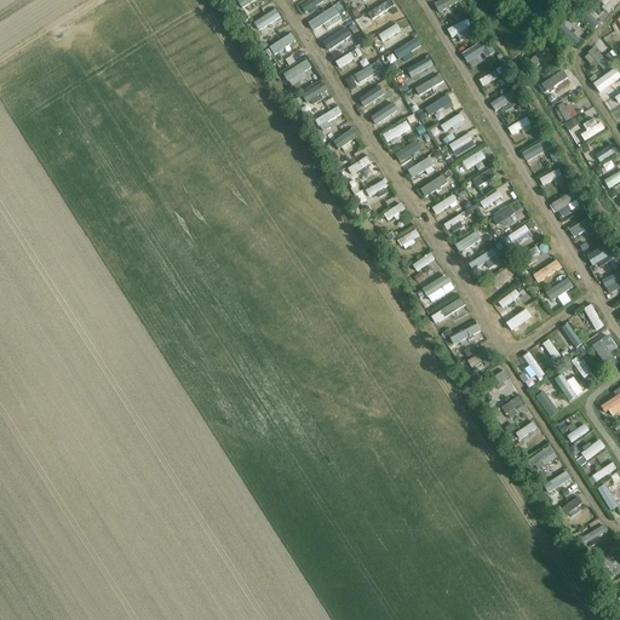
[(305,15),(323,3),(321,0),(311,0),(300,7),(305,15)]
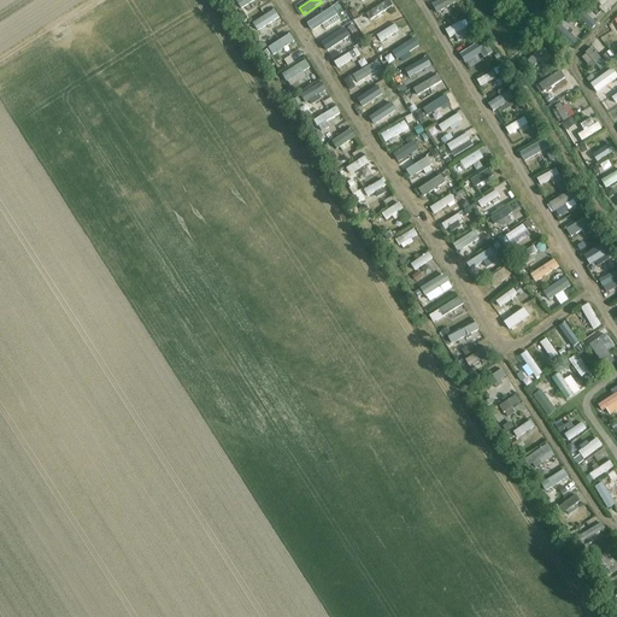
[(454,0),(442,0),(432,7),(435,13),(446,6),(450,12),(459,6),(456,1),(456,0),(454,0)]
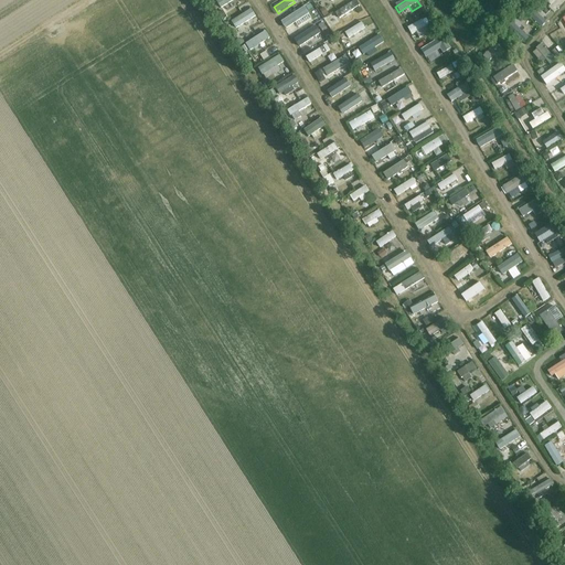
[(349,3),(333,13),(337,19),(352,9),(349,3)]
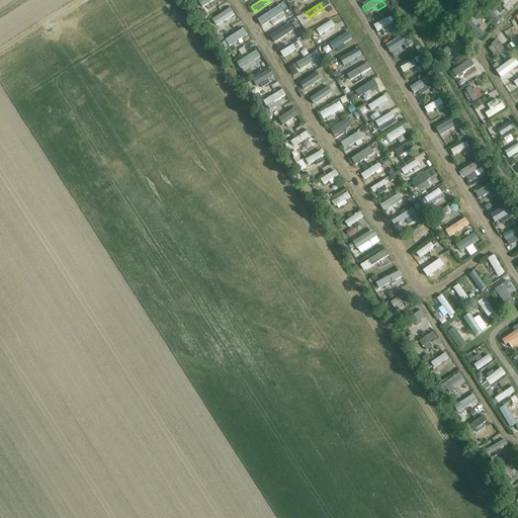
[(483,12),(495,24),(499,20),(487,8),(483,12)]
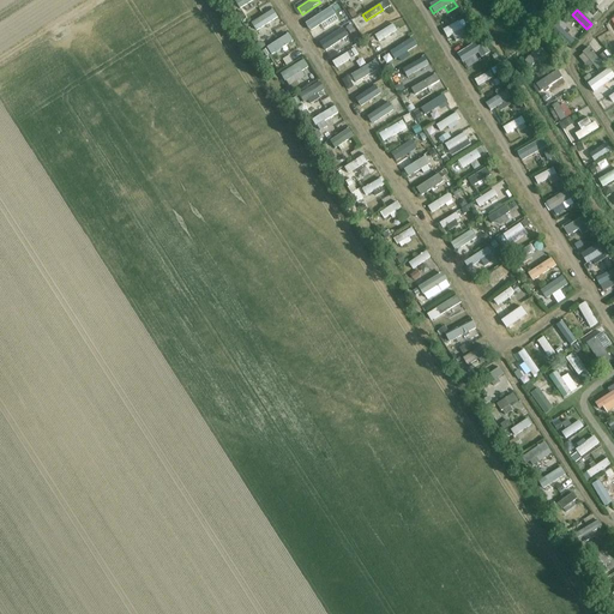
[(583,16),(593,23),(597,18),(588,10),(583,16)]
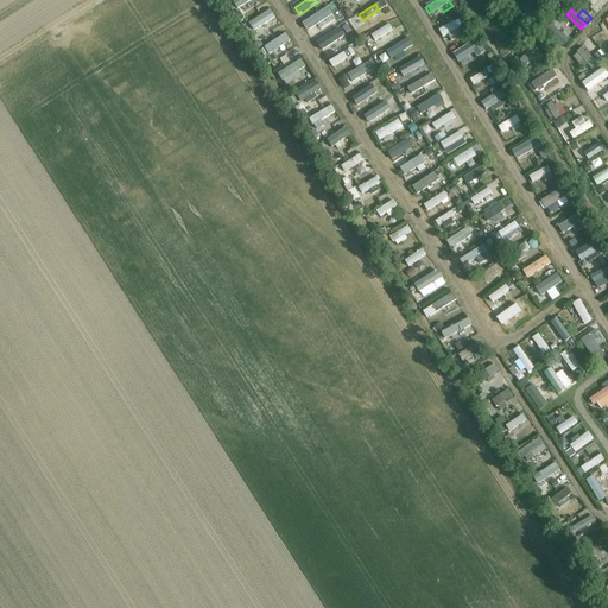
[(270,11),(248,24),(253,30),(261,25),(265,30),(272,24),(270,19),(273,17),(270,11)]
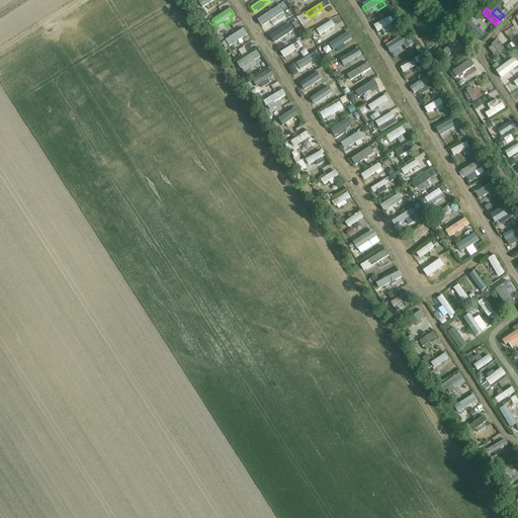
[(263,24),(277,15),(274,10),(260,19),(263,24)]
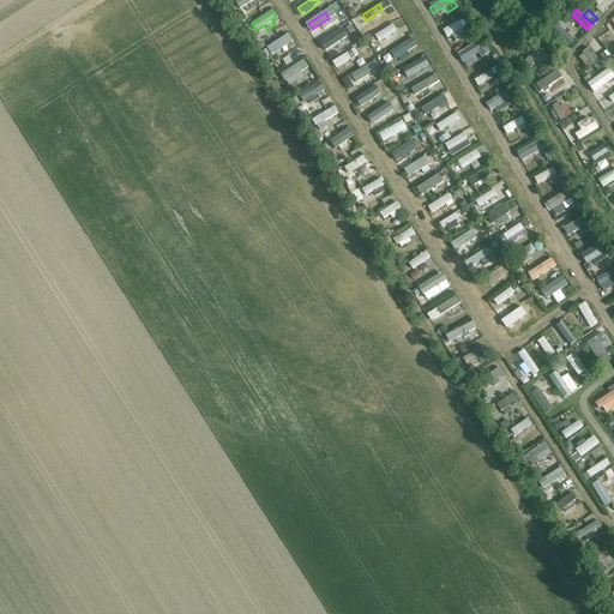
[(465,18),(445,31),(449,37),(469,24),(465,18)]
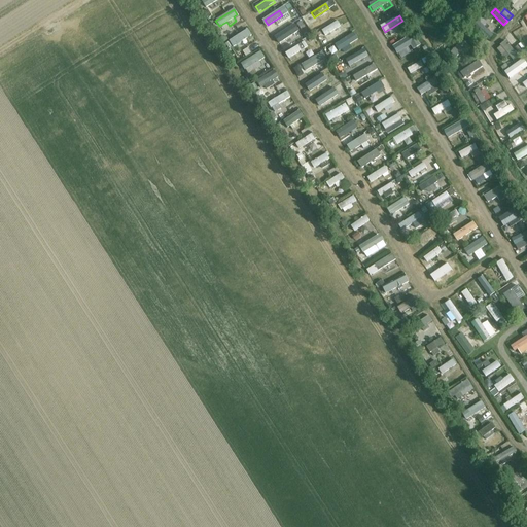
[(337,22),(321,31),(324,36),(340,27),(337,22)]
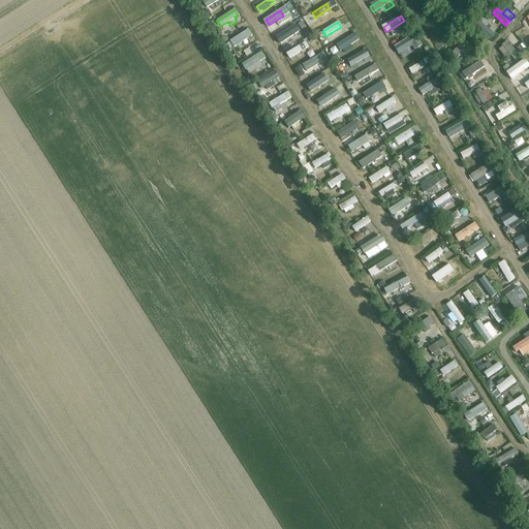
[(474,26),(490,40),(494,36),(478,22),(474,26)]
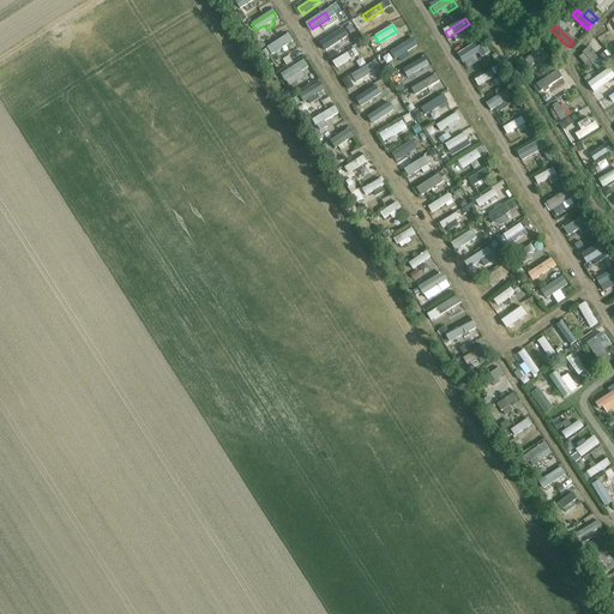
[(324,48),(344,35),(342,29),(320,43),(324,48)]
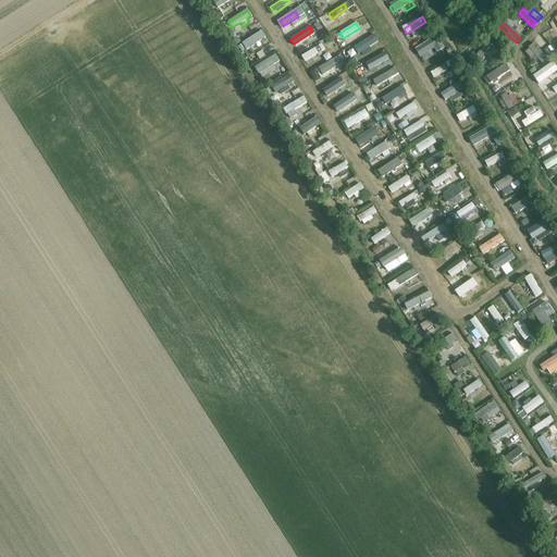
[(545,31),(555,44),(556,41),(556,37),(551,27),(545,31)]
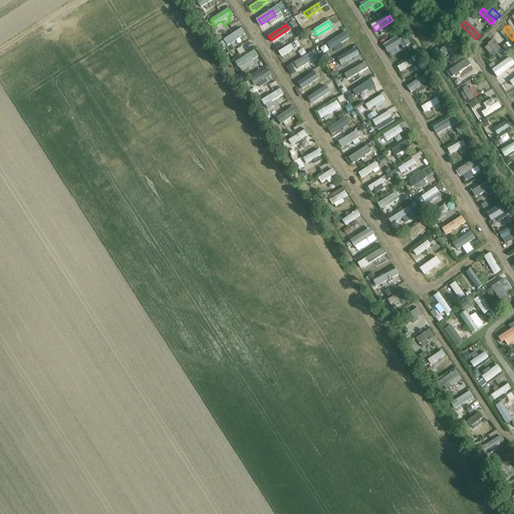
[(231,42),(244,34),(241,29),(228,38),(231,42)]
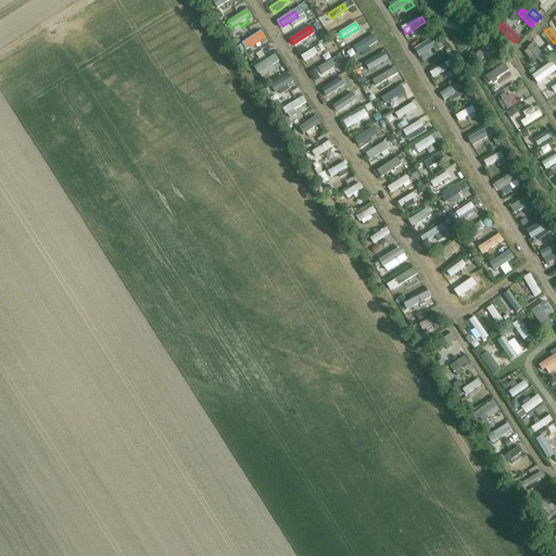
[(418,57),(440,43),(436,37),(415,50),(418,57)]
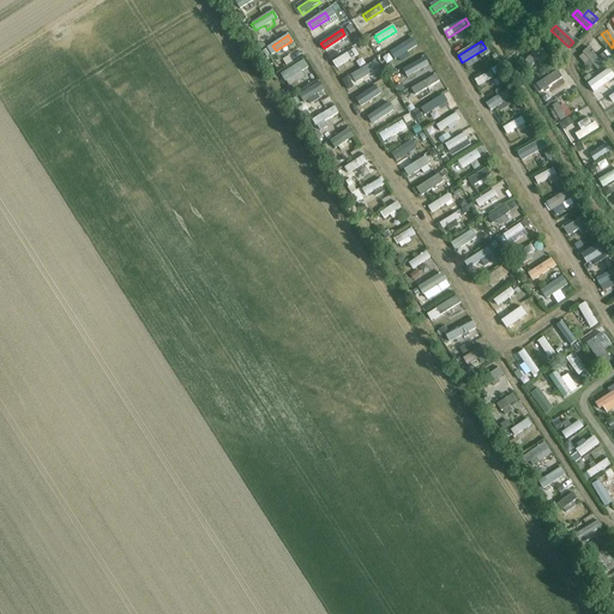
[(404,44),(391,52),(395,58),(407,50),(404,44)]
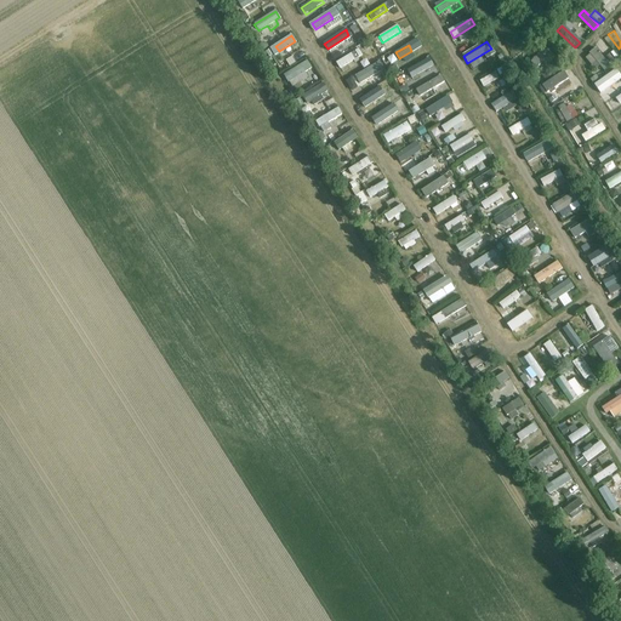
[(545,47),(530,63),(536,68),(551,53),(545,47)]
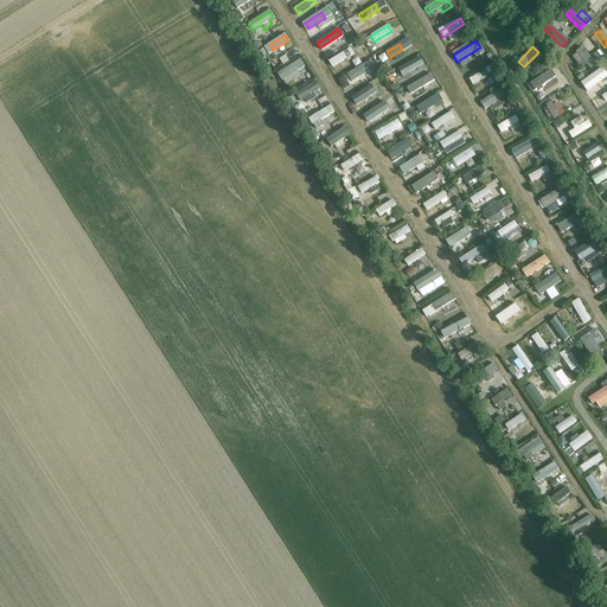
[(596,65),(581,48),(576,52),(586,64),(583,65),(586,69),(588,68),(590,70),(596,65)]
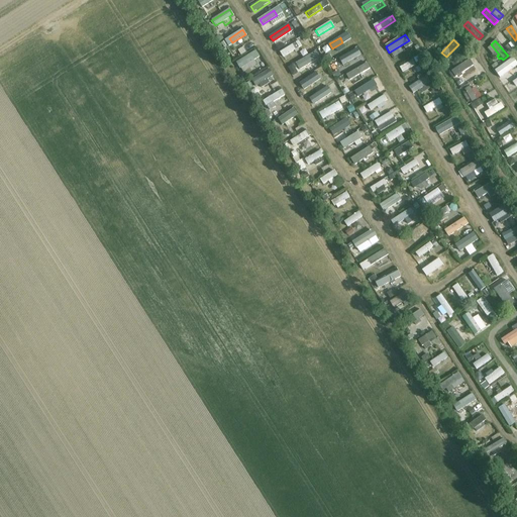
[(295,42),(280,52),(283,57),(293,50),(294,53),(297,50),(296,49),(298,47),(295,42)]
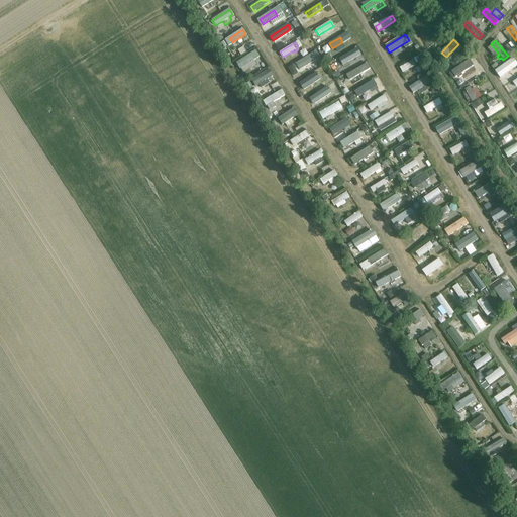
[(245,69),(262,61),(259,55),(263,53),(260,45),(238,56),(245,69)]
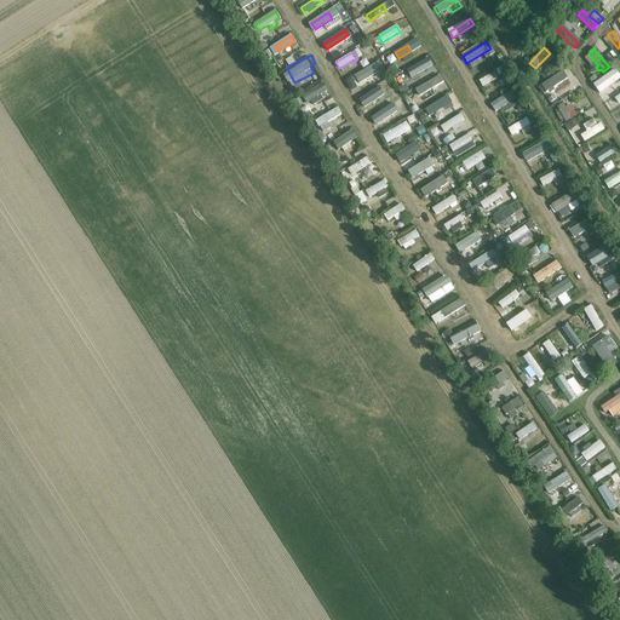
[(426,59),(405,73),(408,79),(430,67),(426,59)]
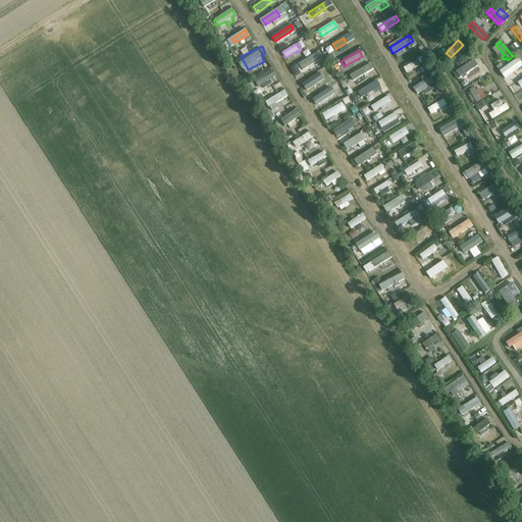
[(295,73),(309,65),(306,60),(293,68),(295,73)]
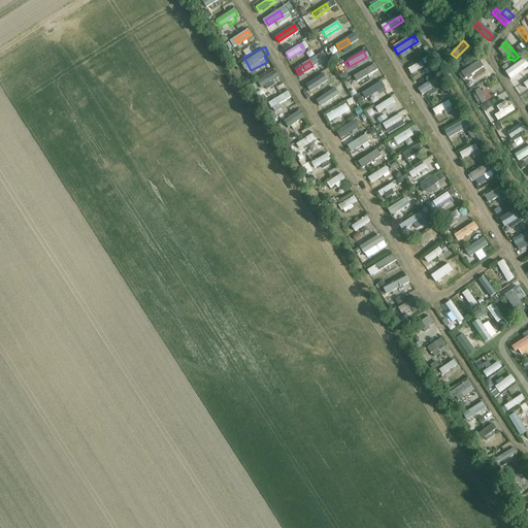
[(480,61),(461,73),(465,79),(468,77),(469,79),(472,77),(470,75),(483,67),(480,61)]
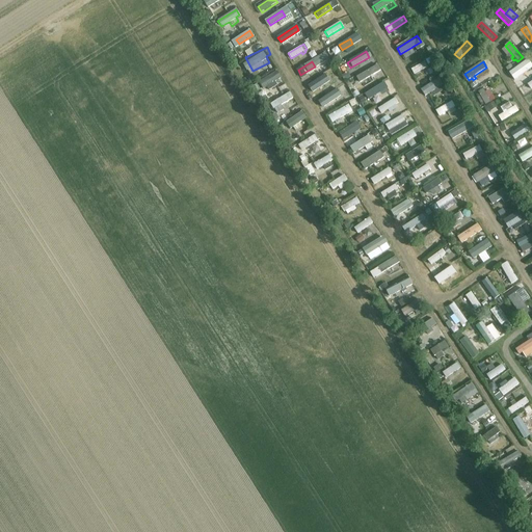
[(414,75),(427,67),(424,62),(410,70),(414,75)]
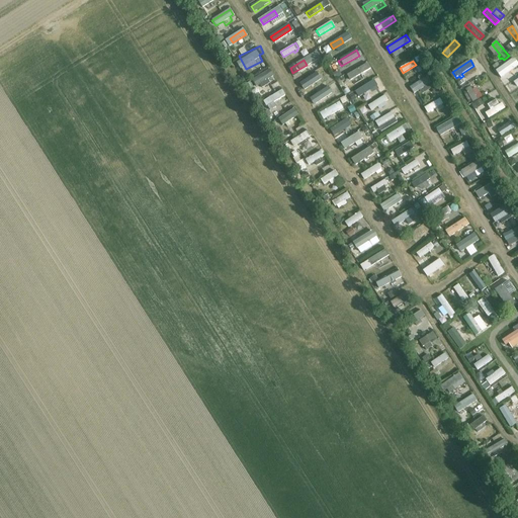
[(512,61),(497,72),(500,76),(506,72),(508,75),(514,71),(511,68),(516,65),(512,61)]
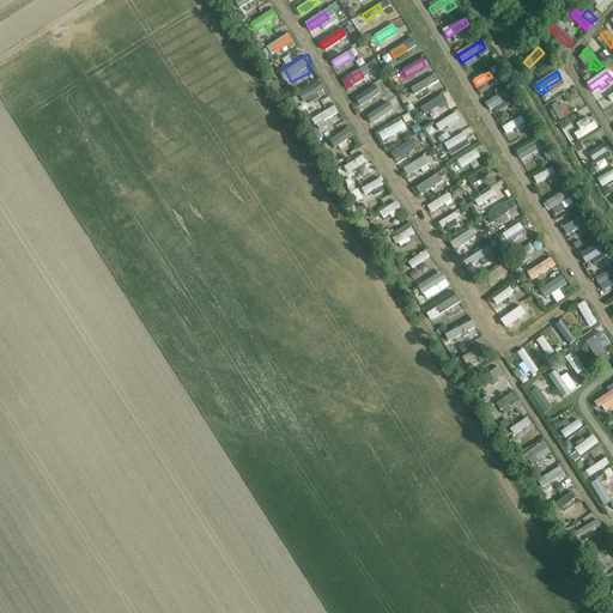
[(435,76),(411,90),(414,96),(426,89),(429,91),(431,89),(430,86),(438,82),(435,76)]
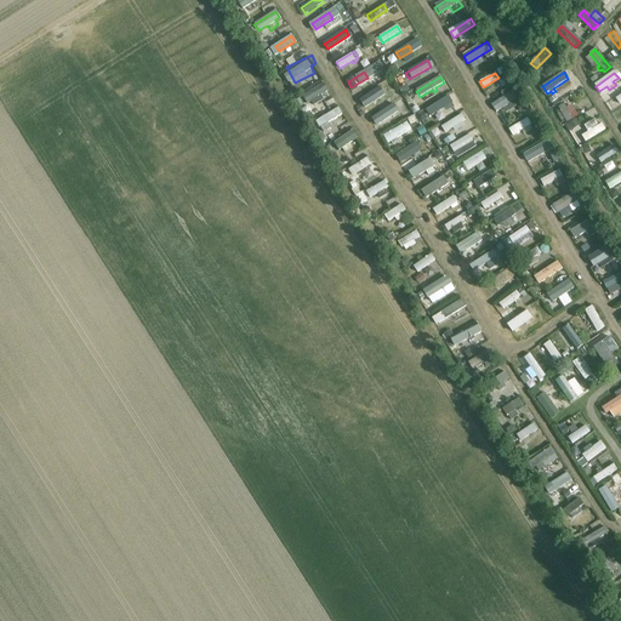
[(318,86),(305,95),(308,101),(315,97),(318,101),(324,97),(322,92),(322,93),(318,86)]
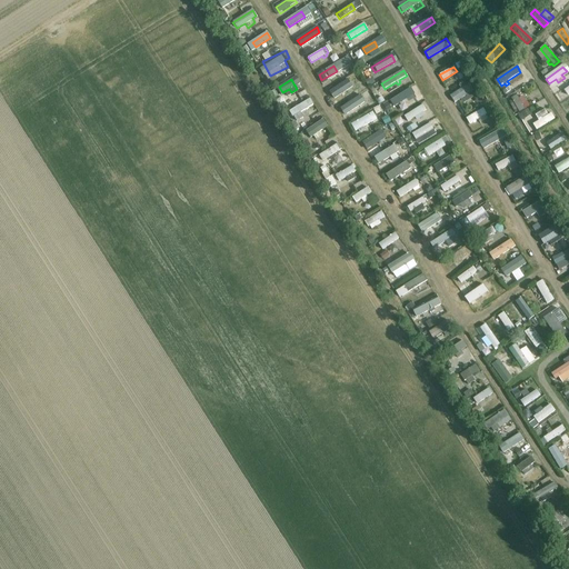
[(333,97),(348,88),(343,82),(330,90),(333,97)]
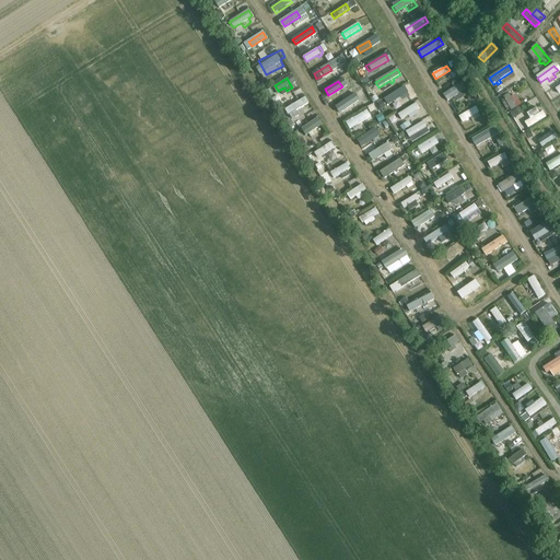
[(389,101),(417,88),(412,81),(386,93),(389,101)]
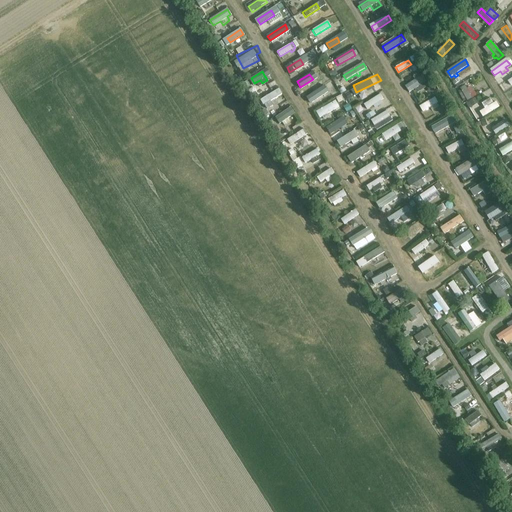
[(421,77),(407,87),(411,91),(415,89),(417,92),(424,88),(422,84),(425,82),(421,77)]
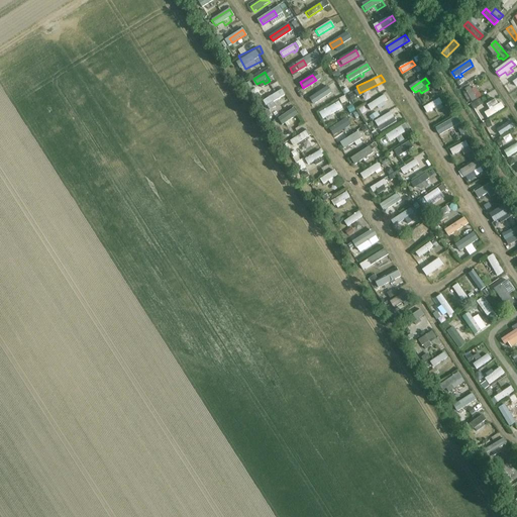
[(464,90),(472,102),(477,99),(476,99),(481,97),(479,93),(478,94),(475,88),(471,90),(470,87),(464,90)]
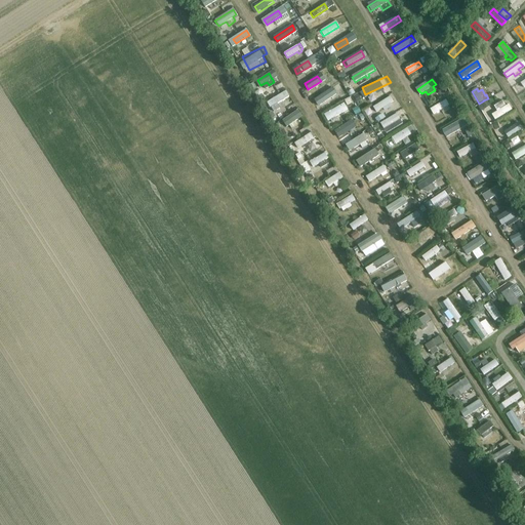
[(286,91),(267,104),(270,109),(289,97),(286,91)]
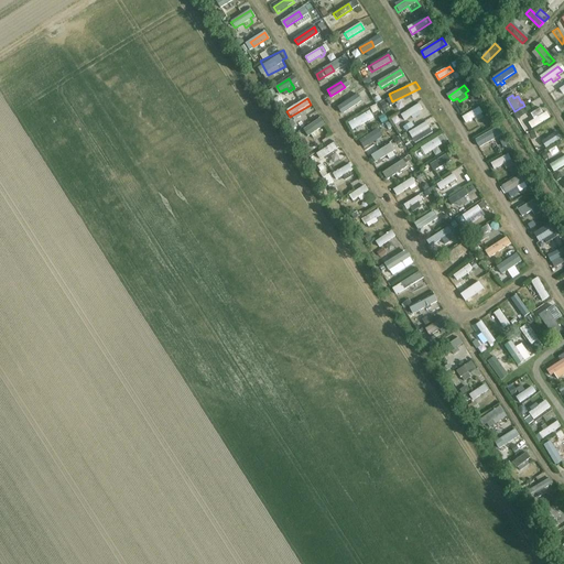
[(342,114),(356,105),(353,99),(338,108),(342,114)]
